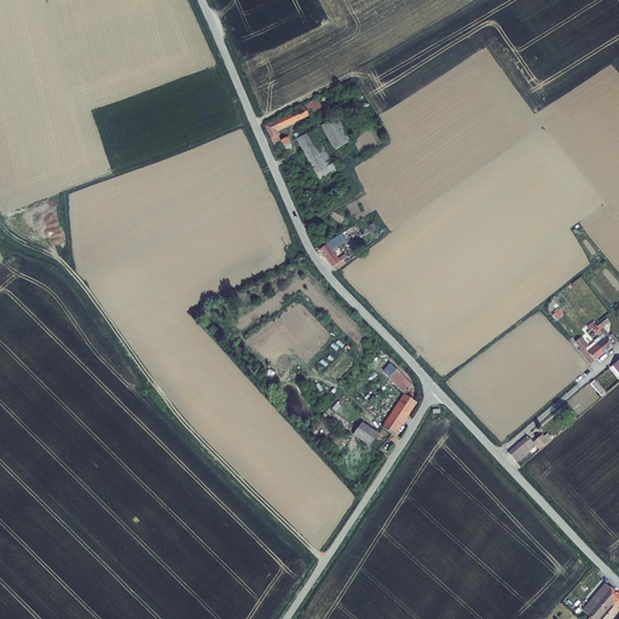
[(289,114),(290,116),(266,131),(270,140),(273,149),(282,145),(287,156),(294,152),(288,140),(282,144),(277,134),(308,117),(308,116),(322,109),(317,100),(304,106),(302,106),(289,114)]
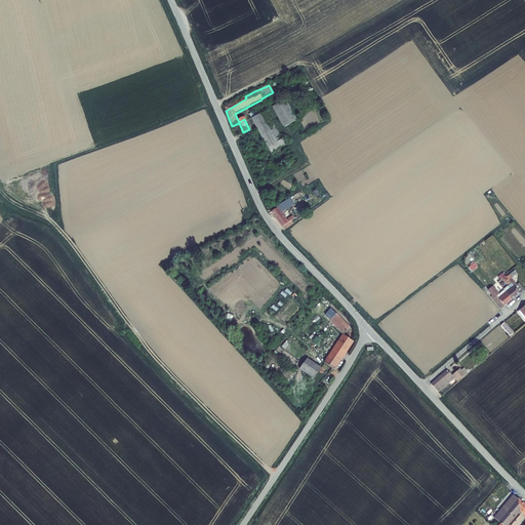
[(286,103),(272,110),(281,125),(294,117),(286,103)]
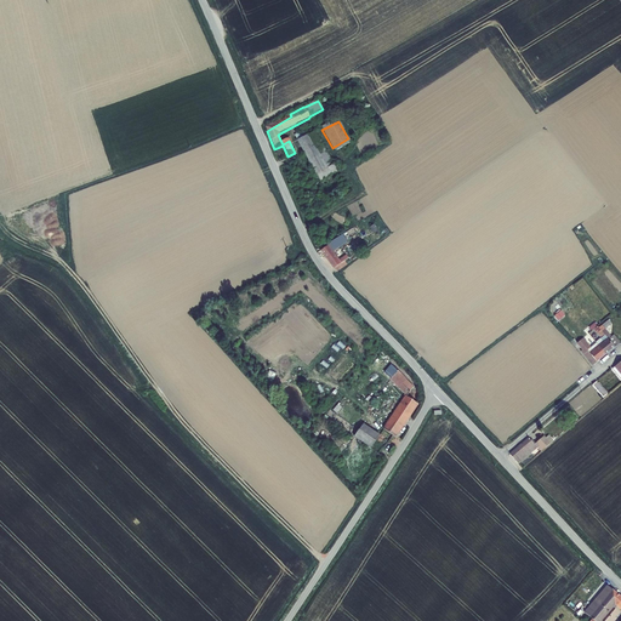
[(313,129),(295,138),(309,164),(319,159),(319,157),(326,152),(313,129)]
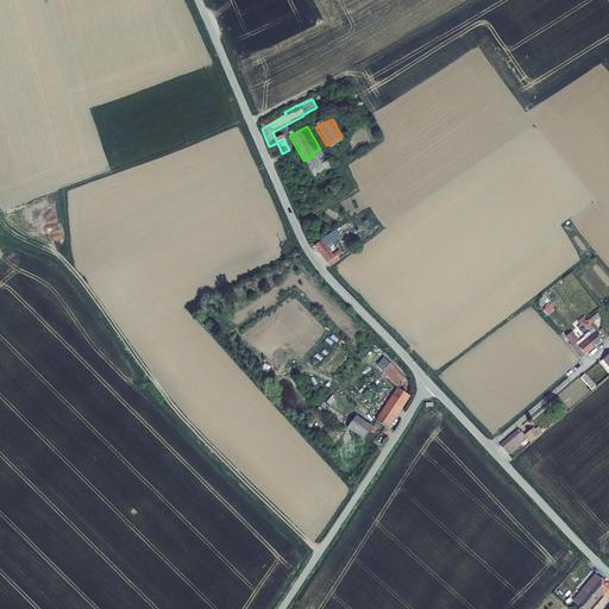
[(341,136),(326,145),(328,151),(345,143),(341,136)]
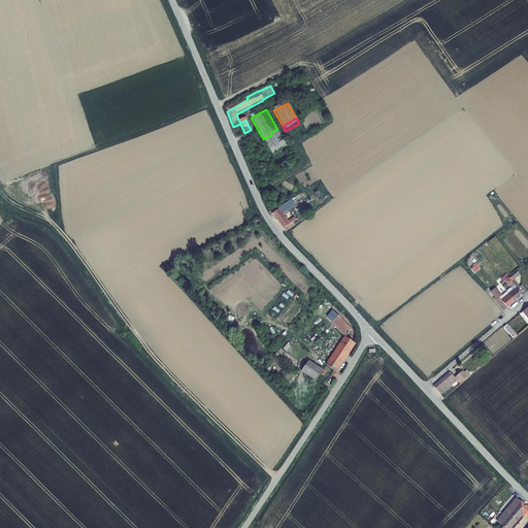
[(271,135),(263,139),(272,157),(288,147),(279,134),(277,129),(271,133),(271,135)]
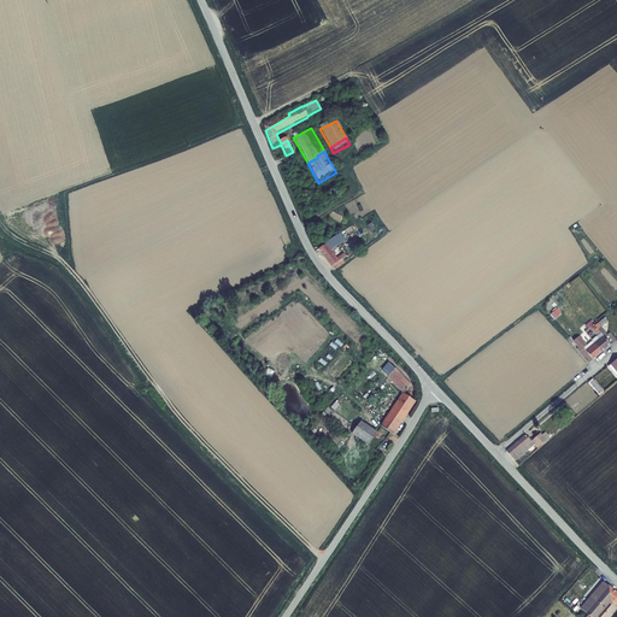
[(329,248),(339,241),(336,238),(325,244),(327,246),(321,250),(334,270),(342,265),(340,262),(339,263),(329,248)]
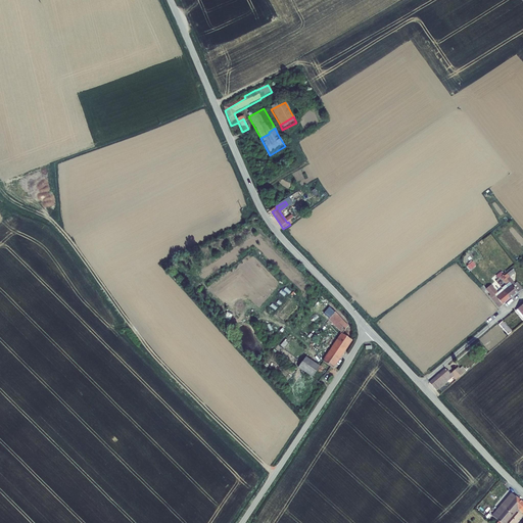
[(297,204),(291,208),(296,215),(302,210),(297,204)]
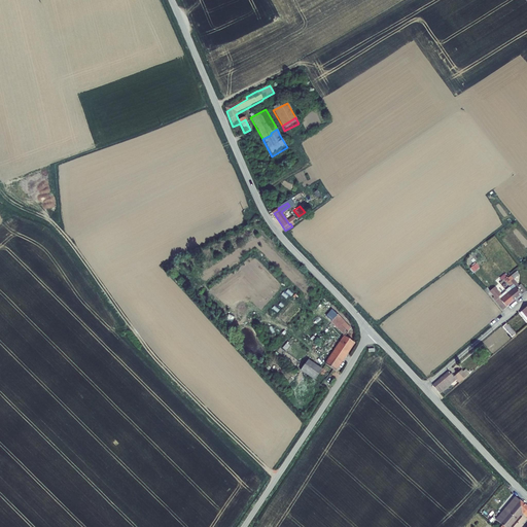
[(472,273),(480,269),(477,262),(469,268),(472,273)]
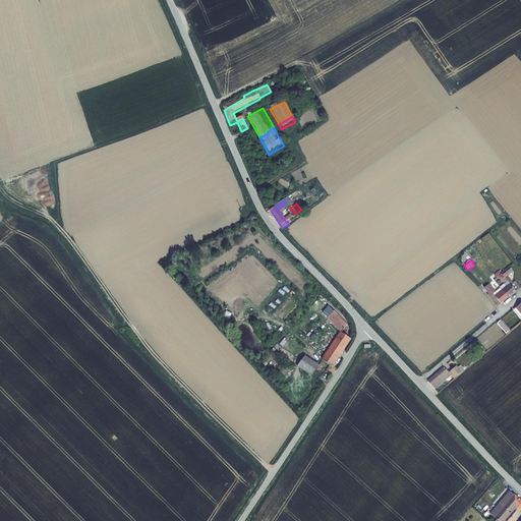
[(501,273),(489,281),(491,283),(495,281),(500,277),(503,275),(501,273)]
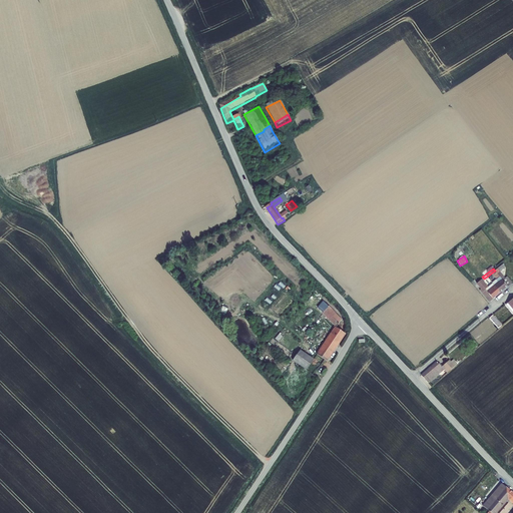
[(492,273),(500,283),(495,287),(501,294),(511,286),(506,279),(501,273),(498,270),(496,272),(495,271),(492,273)]
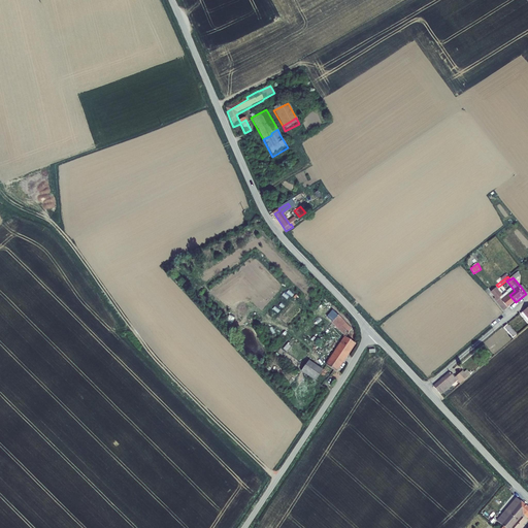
[(516,302),(509,295),(505,298),(497,288),(493,292),(492,292),(497,298),(495,299),(505,311),(516,302)]
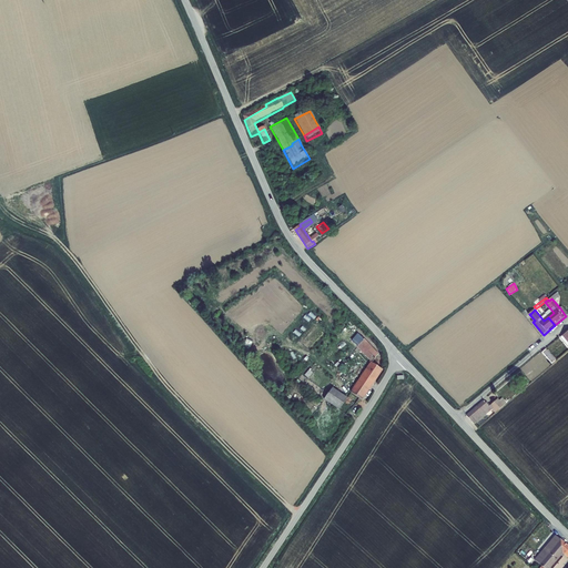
[(377,353),(366,341),(365,338),(359,343),(366,351),(373,358),(377,353)]
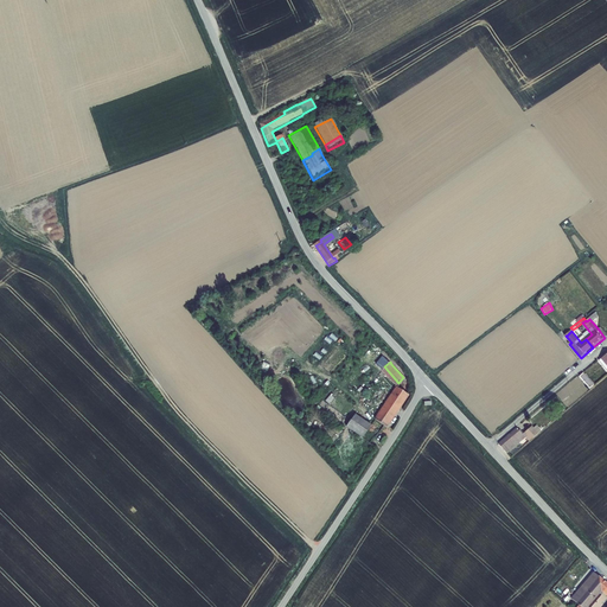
[(384,366),(381,369),(389,377),(391,375),(384,366)]
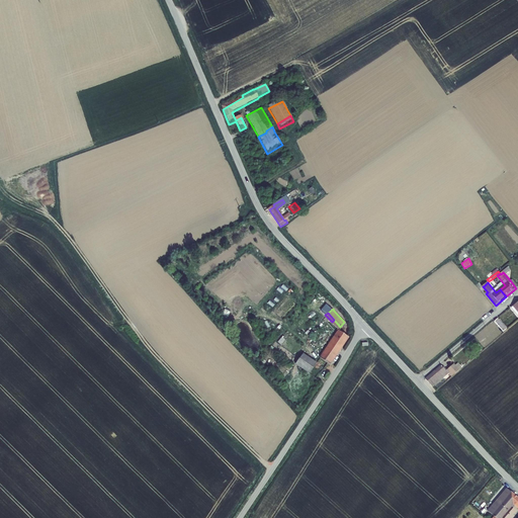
[(508,331),(501,323),(497,327),(503,334),(508,331)]
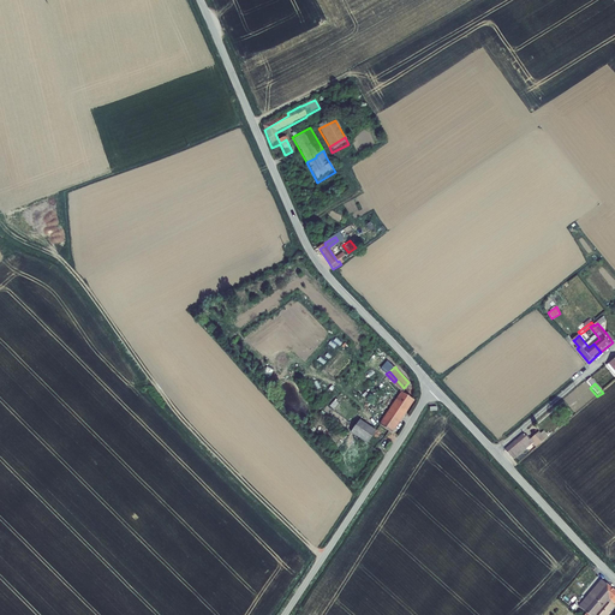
[(380,427),(390,434),(411,400),(401,393),(393,405),(380,427)]
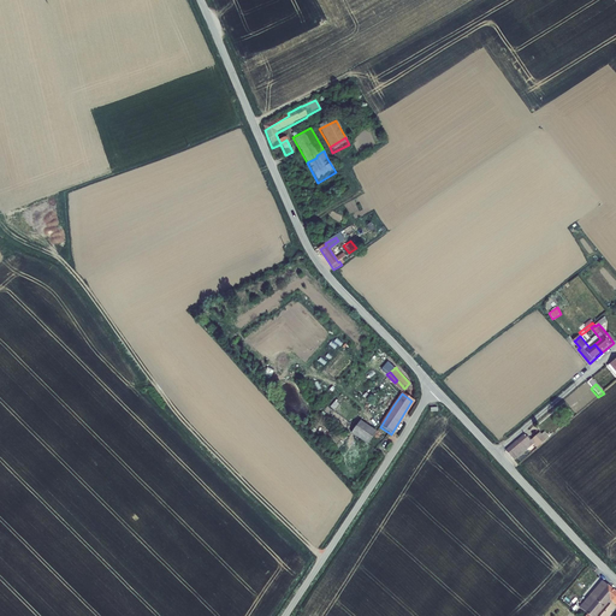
[(326,406),(321,414),(327,419),(333,410),(326,406)]
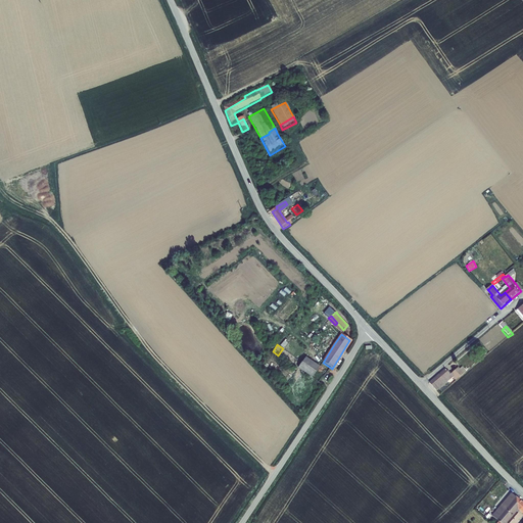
[(319,368),(305,359),(297,370),(312,379),(319,368)]
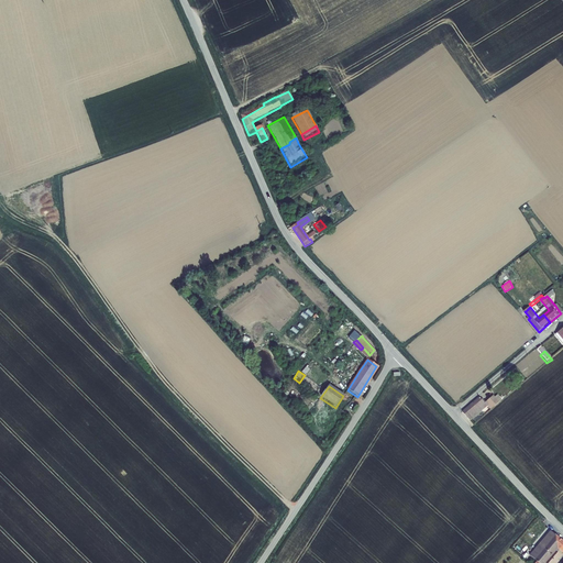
[(490,408),(497,403),(500,400),(496,395),(493,397),(492,396),(485,401),(490,408)]
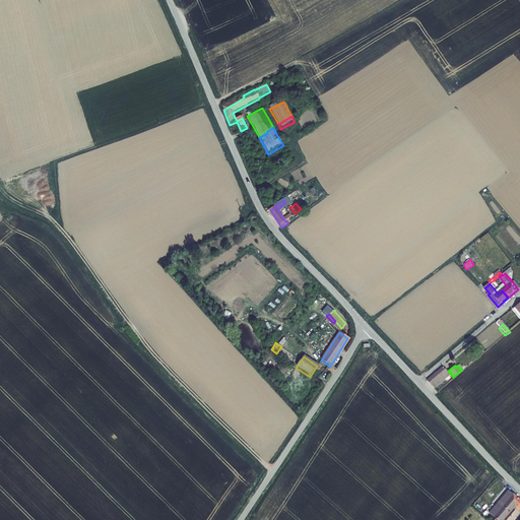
[(445,372),(442,367),(427,381),(433,388),(447,376),(444,373),(445,372)]
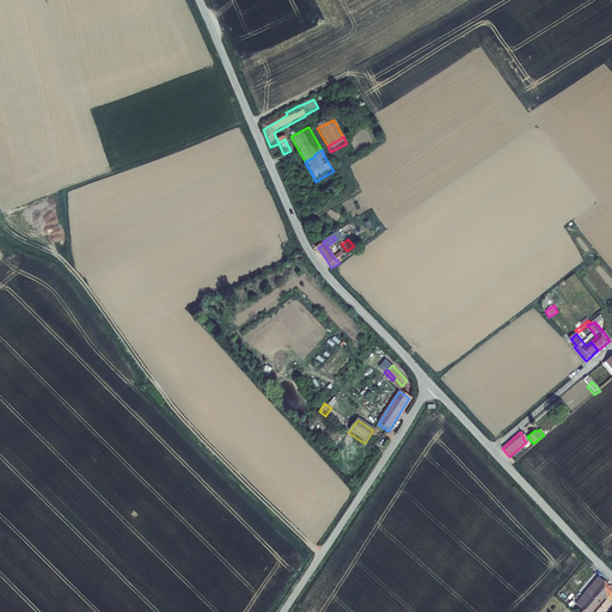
[(599,577),(597,575),(588,583),(591,586),(599,577)]
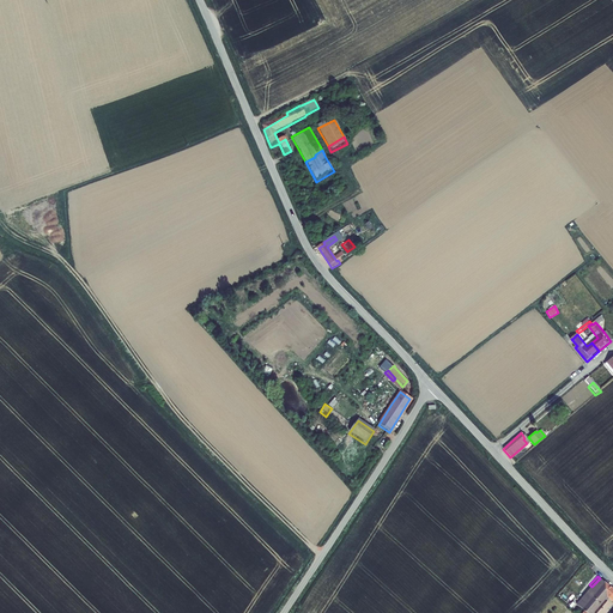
[(582,596),(575,602),(581,608),(576,612),(612,612),(612,590),(600,578),(592,587),(589,584),(580,594),(582,596)]
